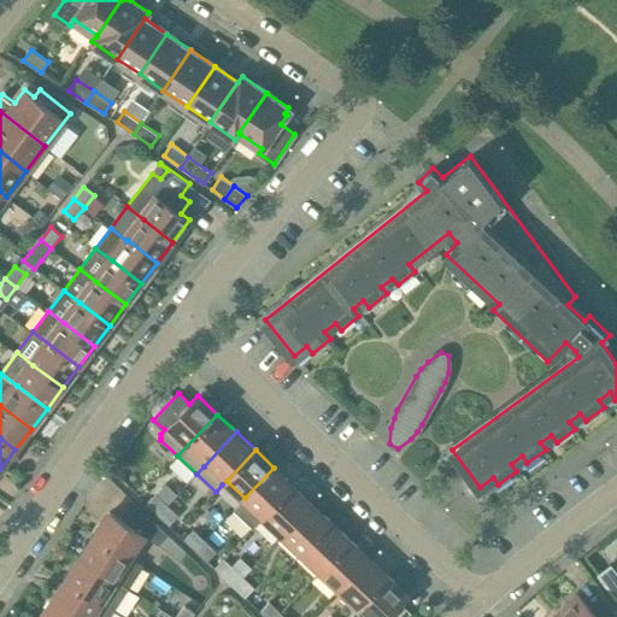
[(234,509),(253,527),(264,516),(293,486),(274,468),(245,498),(234,509)]
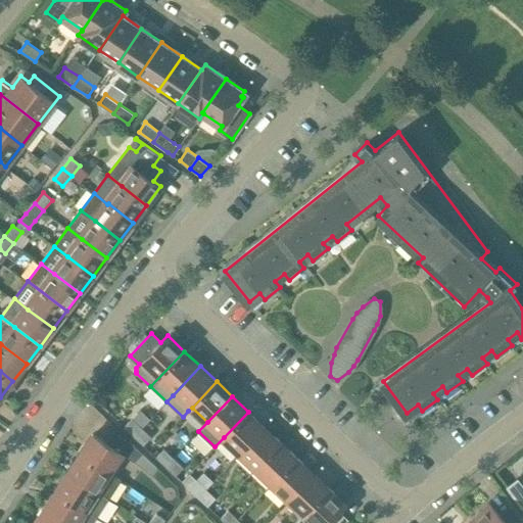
[(265,427),(248,412),(224,437),(240,453),(265,427)]
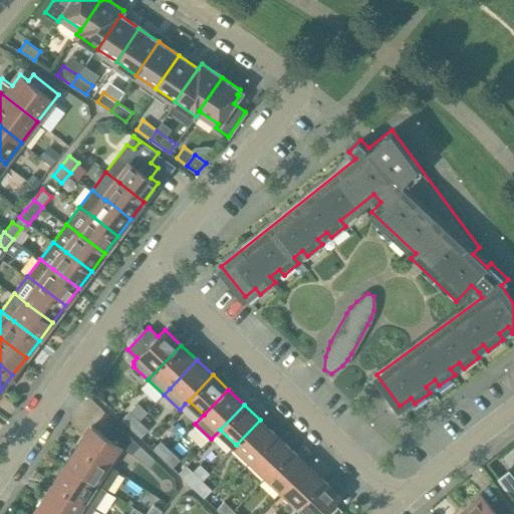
[(132,429),(140,420),(130,412),(122,420),(132,429)]
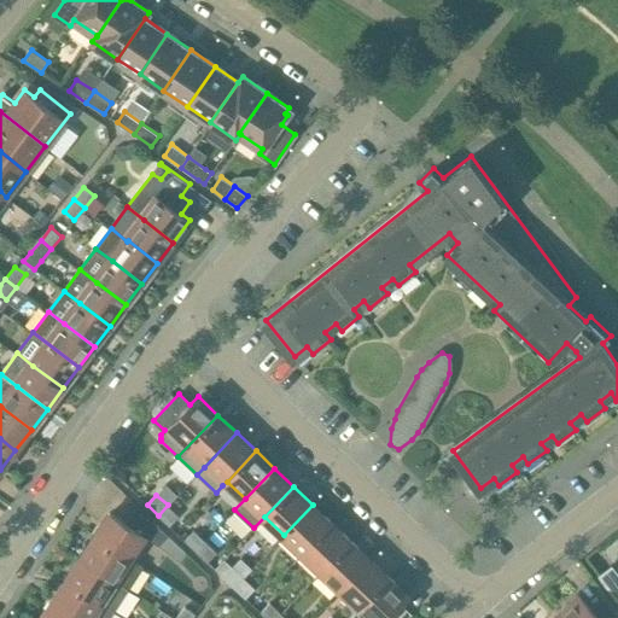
[(168,505),(158,516),(170,526),(179,516),(168,505)]
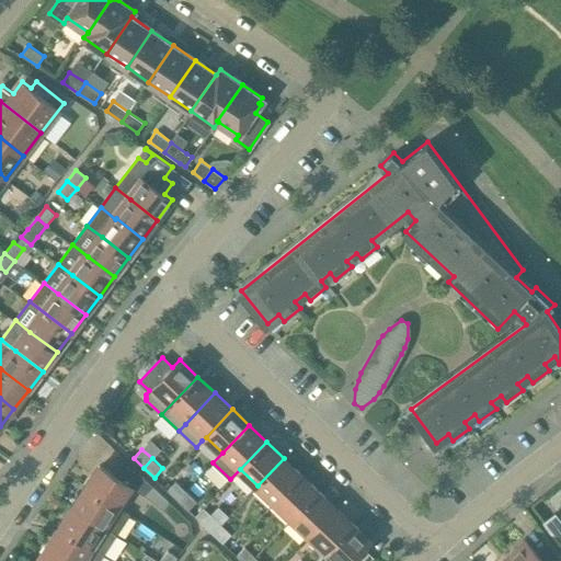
[(301,474),(284,458),(258,485),(275,502),(301,474)]
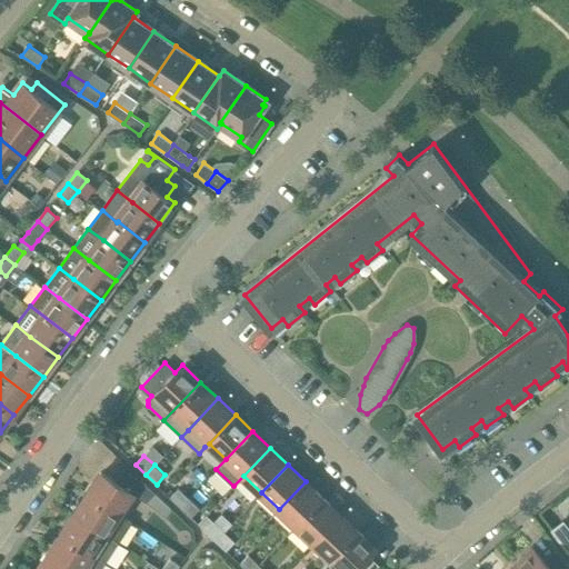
[(101,471),(88,492),(125,517),(146,483),(123,470),(117,481),(101,471)]
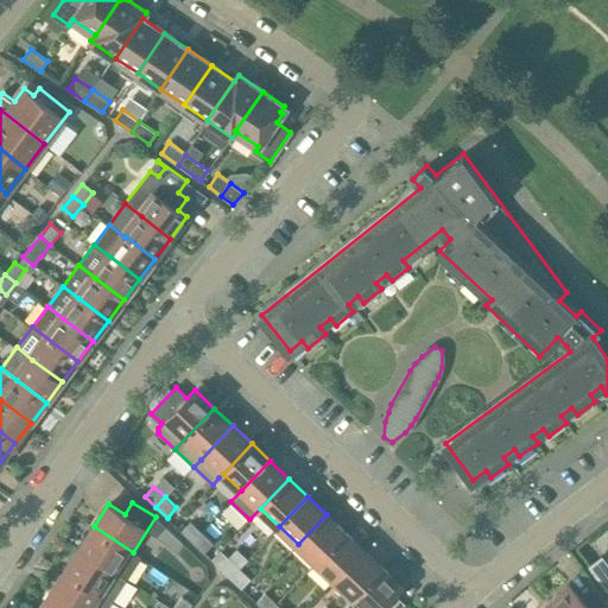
[(344,532),(327,514),(298,544),(316,562),(344,532)]
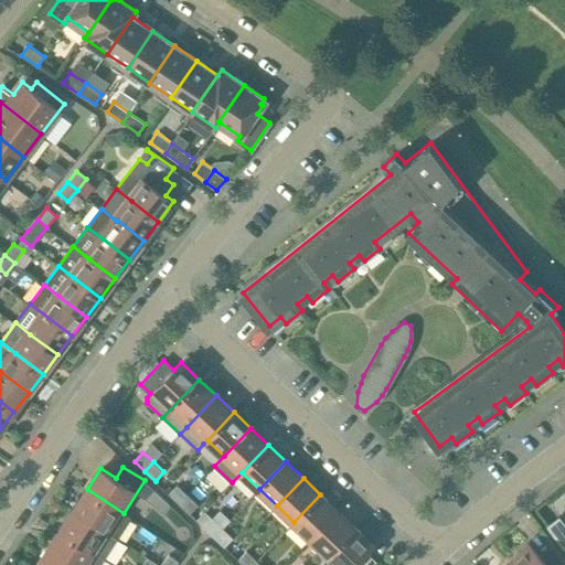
[(169,493),(179,503),(188,494),(178,484),(169,493)]
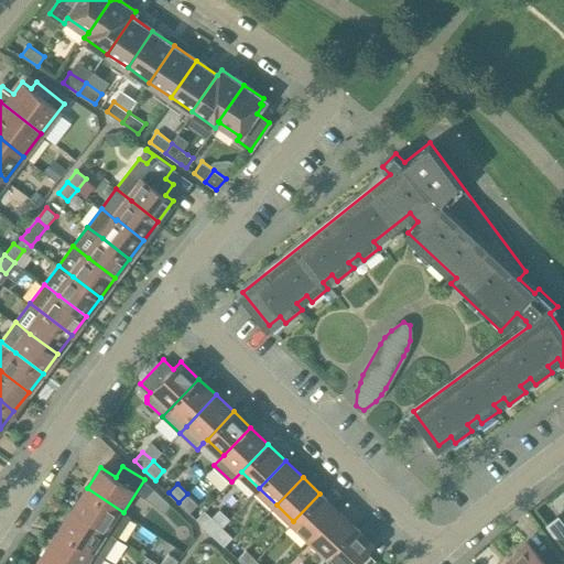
[(123,512),(87,488),(74,509),(106,530),(118,538),(131,517),(123,512)]
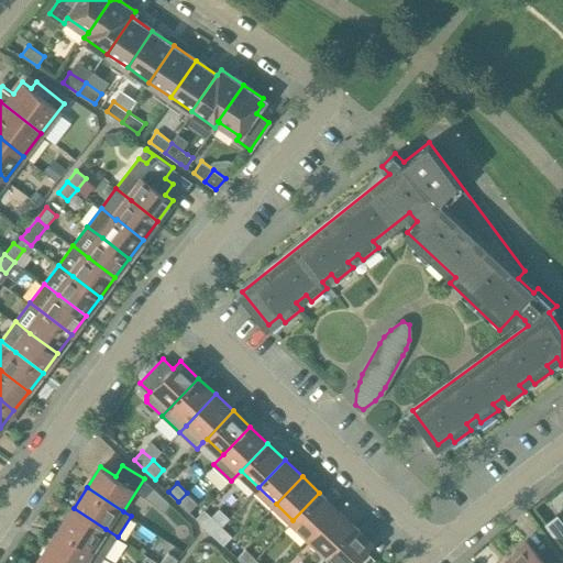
[(198,503),(187,493),(178,501),(189,511),(198,503)]
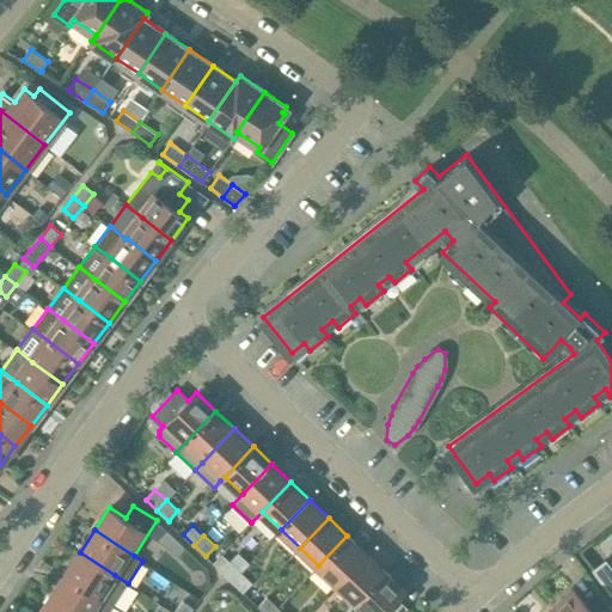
[(366,554),(347,536),(318,565),(337,583),(366,554)]
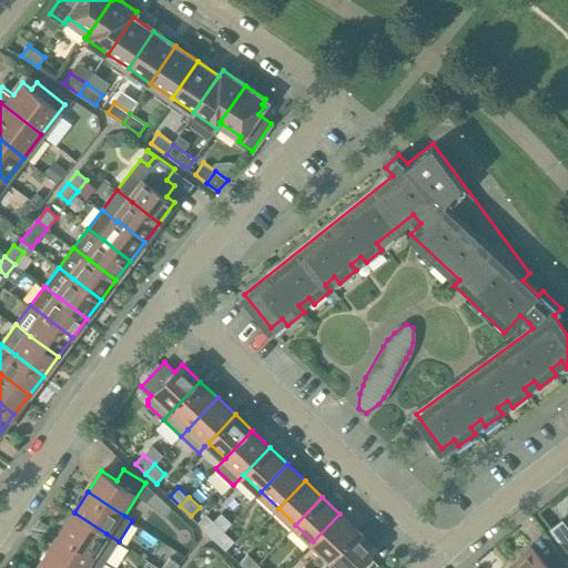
[(61,533),(105,561),(119,541),(107,534),(74,513),(61,533)]
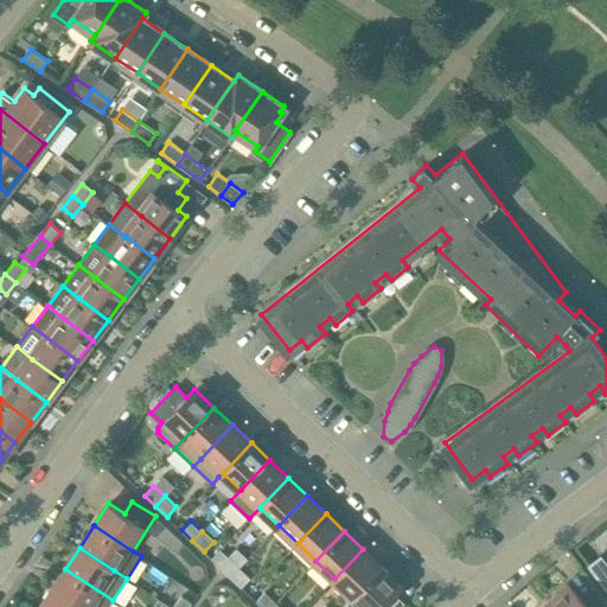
[(381,567),(363,549),(334,579),(352,596),(381,567)]
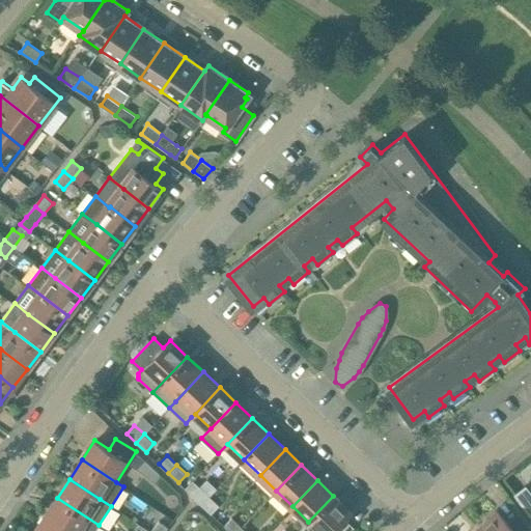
[(201,504),(210,496),(199,486),(192,496),(201,504)]
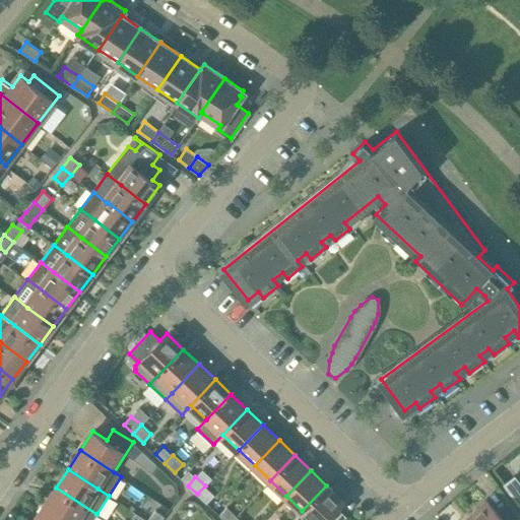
[(519,503),(519,483),(515,477),(505,484),(519,504),(519,503)]
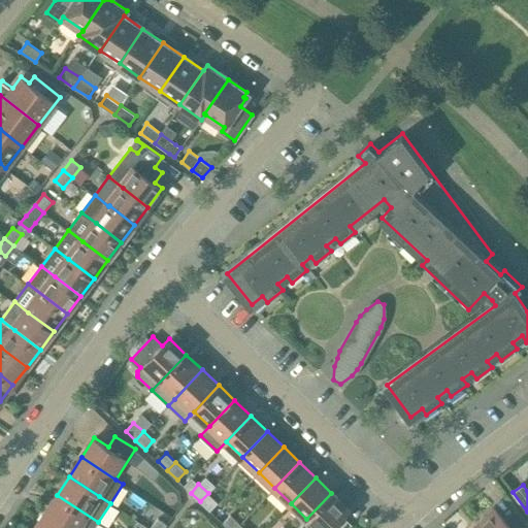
[(208,493),(200,501),(209,512),(218,502),(208,493)]
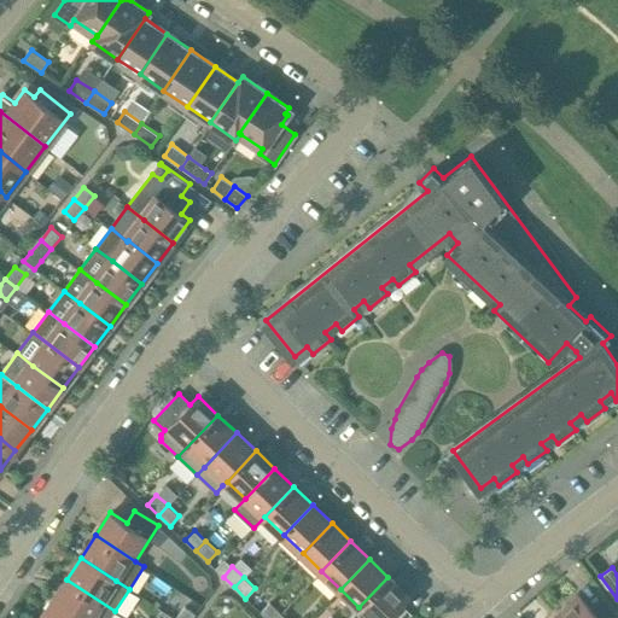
[(408,595),(388,577),(359,607),(351,616),(353,617),(407,617),(410,614),(400,605),(408,595)]
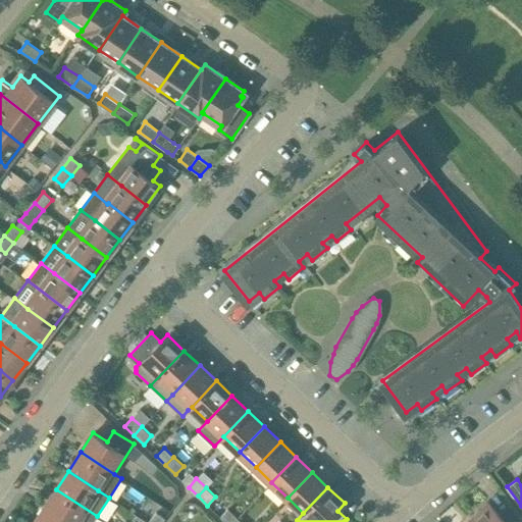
[(93,521),(97,516),(56,489),(44,508),(66,521),(93,521)]
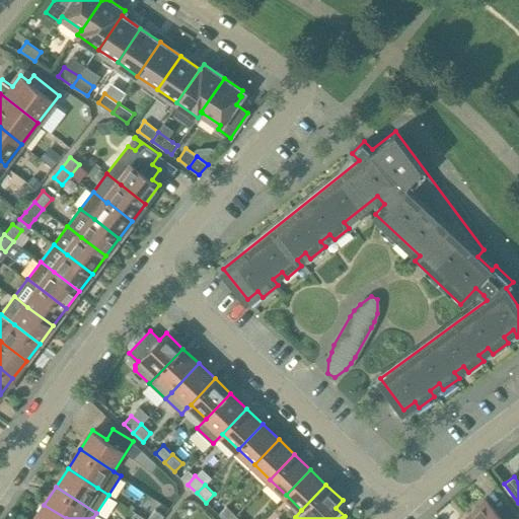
[(486,499),(468,514),(472,518),(518,518),(518,516),(506,503),(497,511),(486,499)]
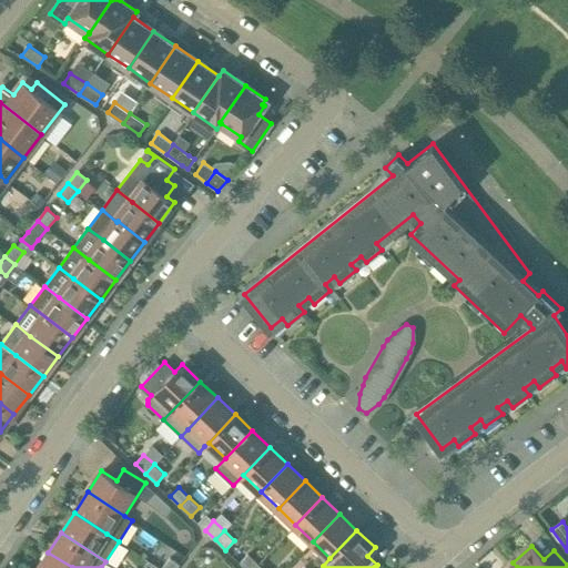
[(72,567),(48,553),(38,567),(72,567)]
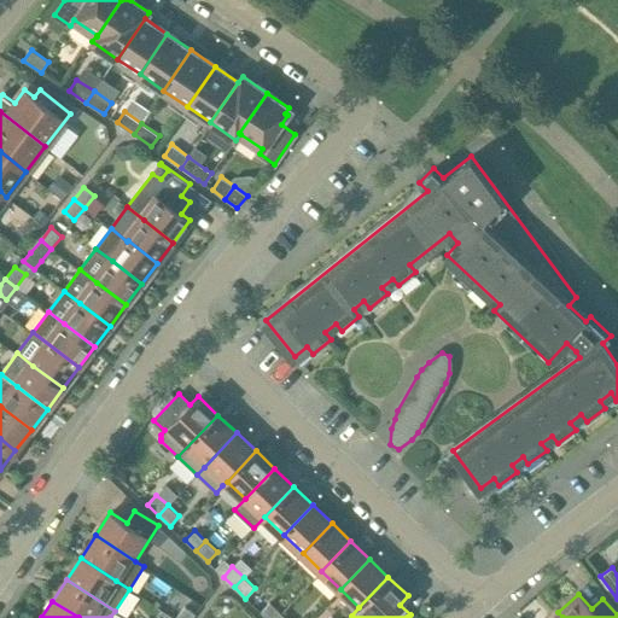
[(261,612),(266,617),(277,617),(281,613),(270,602),(261,612)]
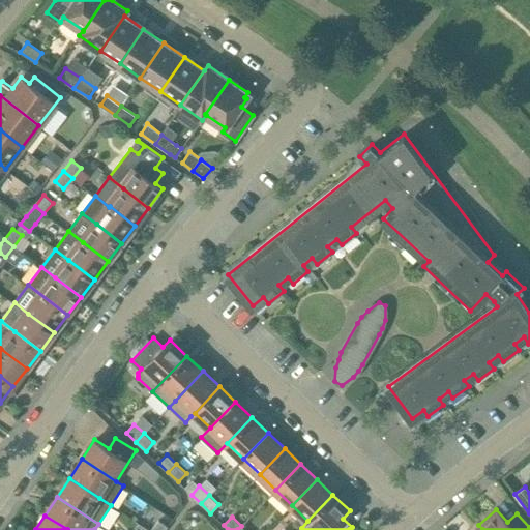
[(150,529),(165,529),(168,527),(158,520),(150,529)]
